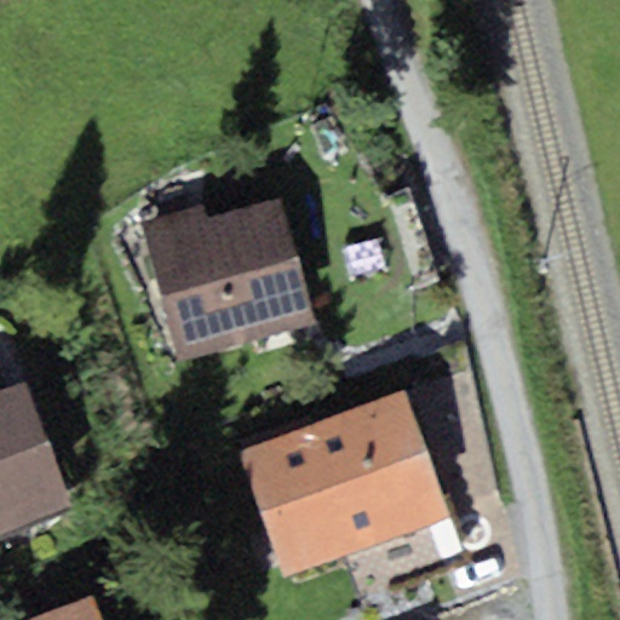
[(179,360),(315,323),(281,199),(205,220),(200,205),(141,220),(179,360)]
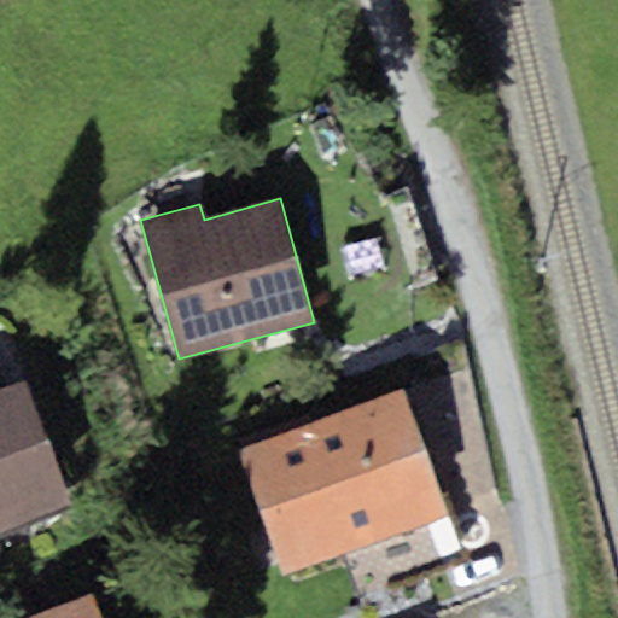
[(0,456),(47,437),(23,379),(0,388),(0,456)]
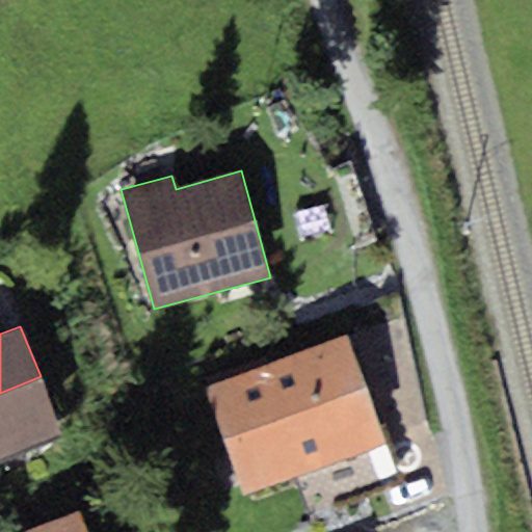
[(345,335),(274,361),(314,470),(384,444),(345,335)]
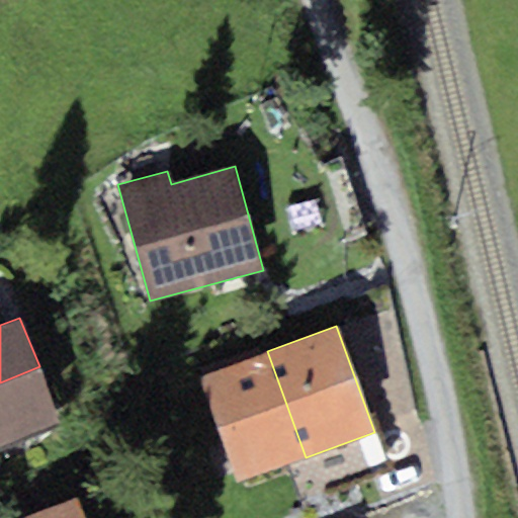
[(239,482),(306,457),(267,351),(200,376),(239,482)]
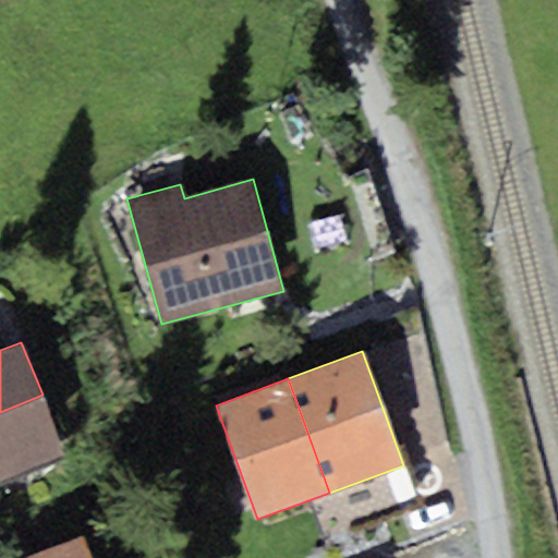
[(43,395),(0,412),(0,482),(68,453),(43,395)]
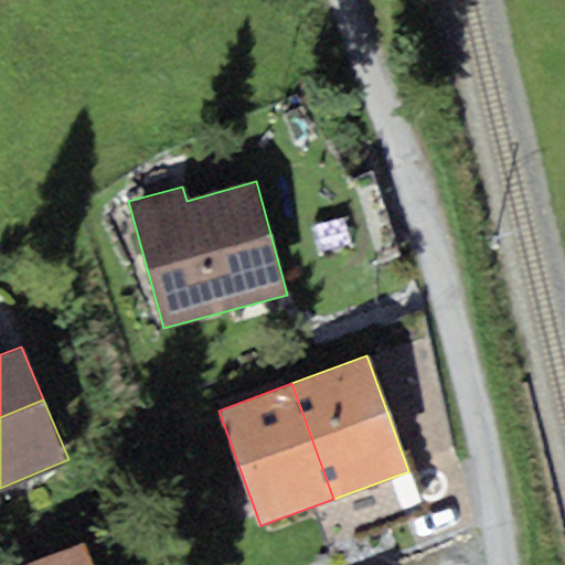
[(92,564),(84,541),(24,564),(92,564)]
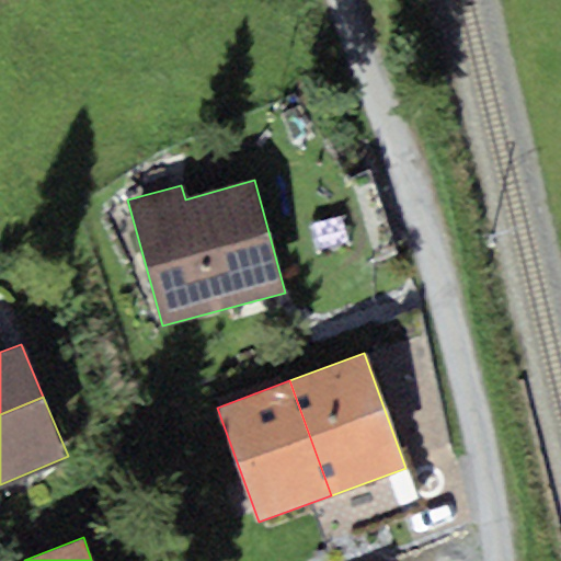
All buildings are outlined.
